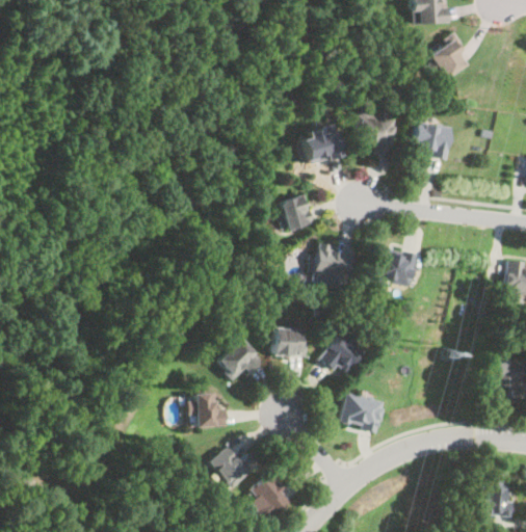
[(441,7),(441,0),(414,0),(415,23),(449,23),(449,7),(441,7)]
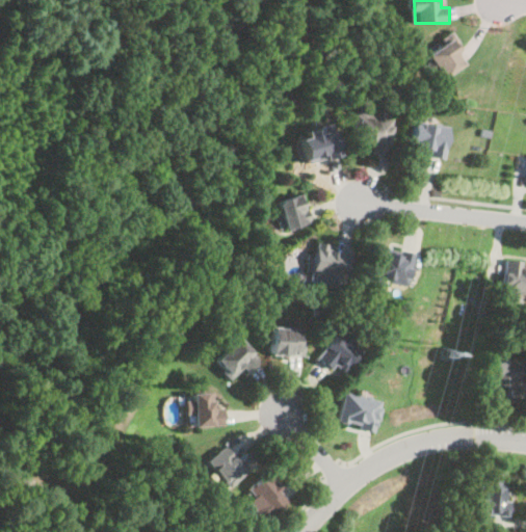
[(449,79),(470,62),(453,40),(431,56),(449,79)]
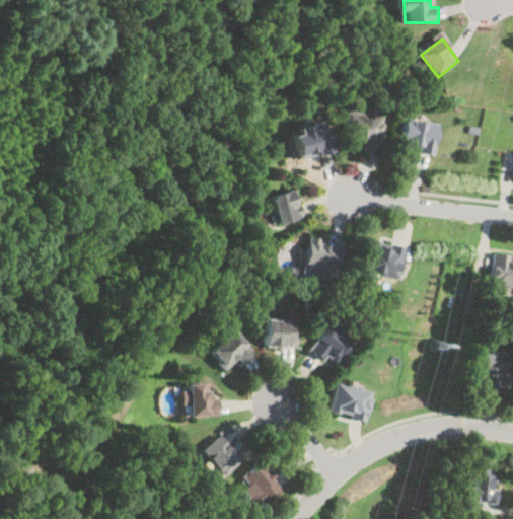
[(365,112),(366,106),(351,105),(347,141),(383,146),(387,115),(365,112)]
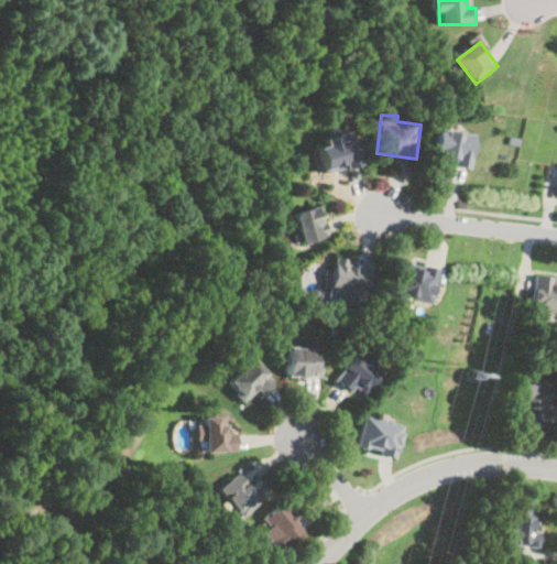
[(474,166),(479,134),(441,129),(437,161),(474,166)]
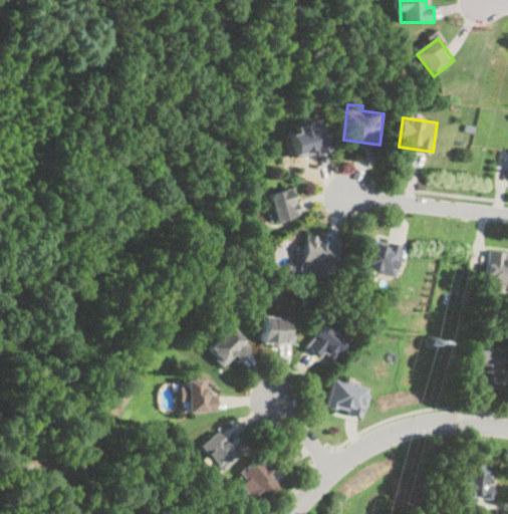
[(299,158),(330,151),(323,120),(293,127),(299,158)]
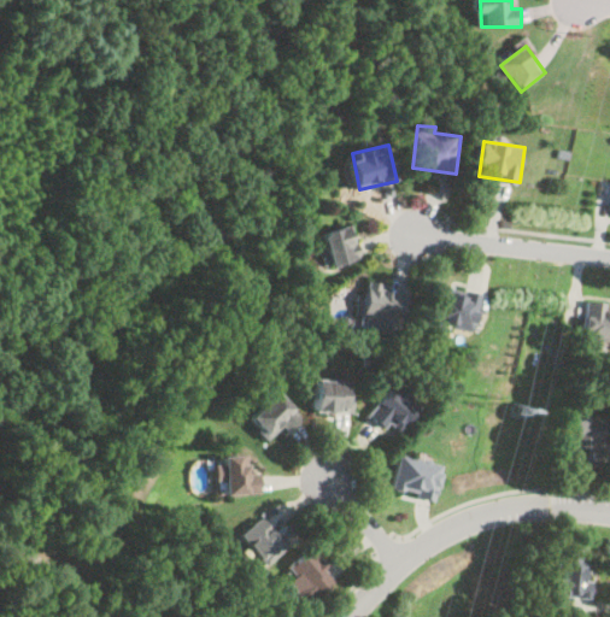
[(327,234),(335,268),(362,260),(353,227),(327,234)]
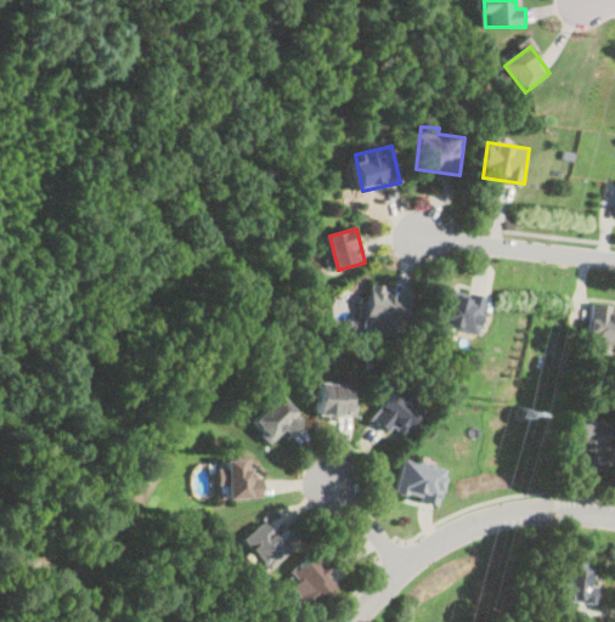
[(366,329),(408,338),(416,295),(374,287),(366,329)]
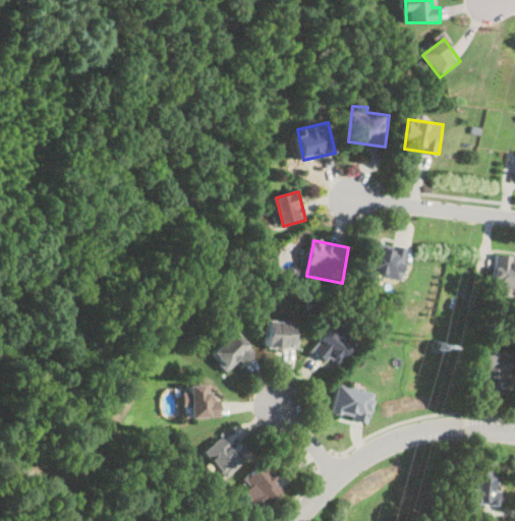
[(403,279),(409,250),(374,242),(365,281),(376,283),(379,274),(403,279)]
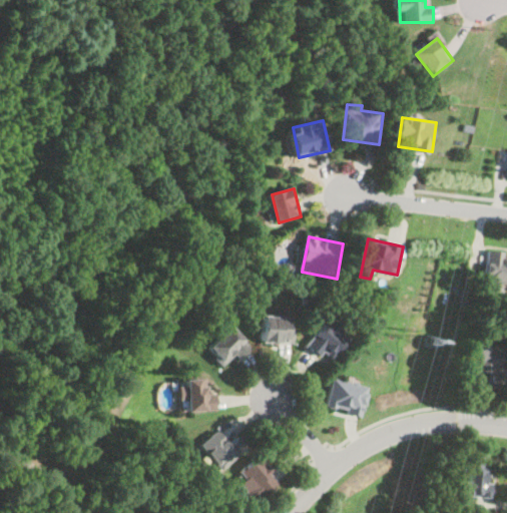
[(487,282),(506,284),(506,252),(491,251),(487,282)]
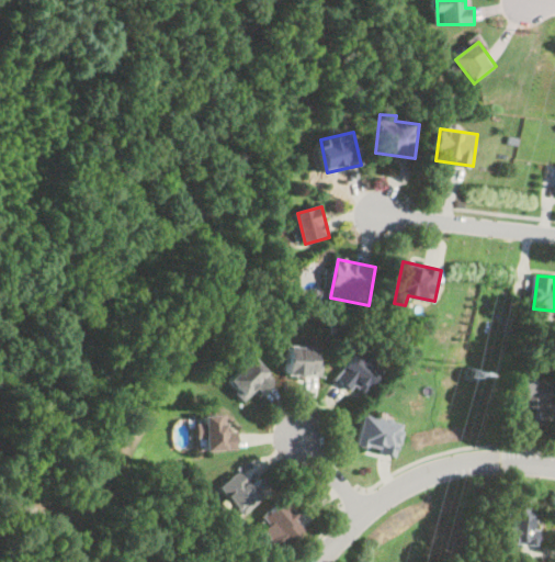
[(327,348),(291,347),(290,375),(326,377),(327,348)]
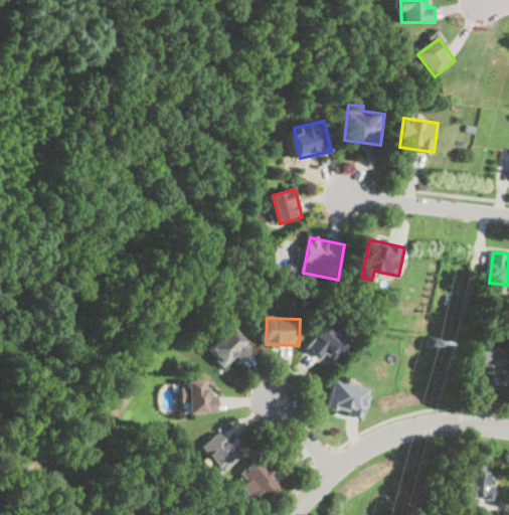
[(312,351),(338,364),(355,333),(329,320),(312,351)]
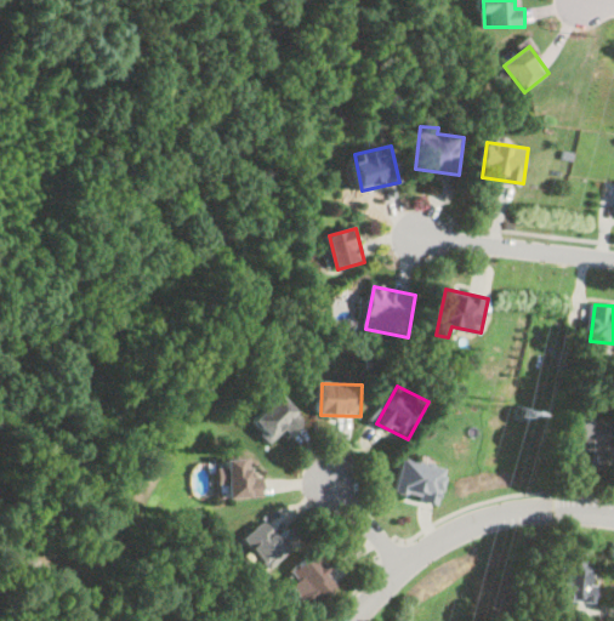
[(286,431),(293,437),(307,421),(282,396),(254,423),(274,443),(286,431)]
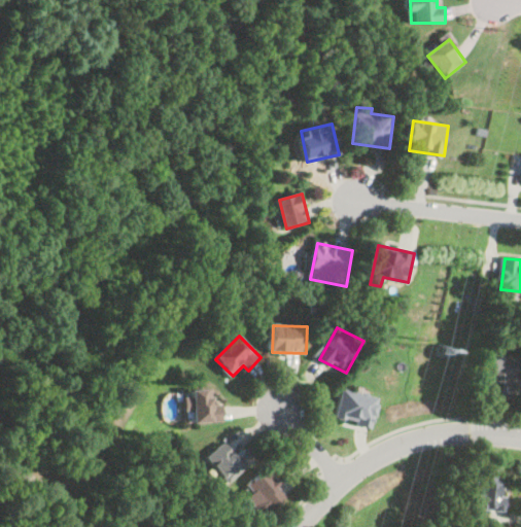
[(519,399),(520,389),(520,358),(492,355),(489,382),(507,384),(506,397),(519,399)]
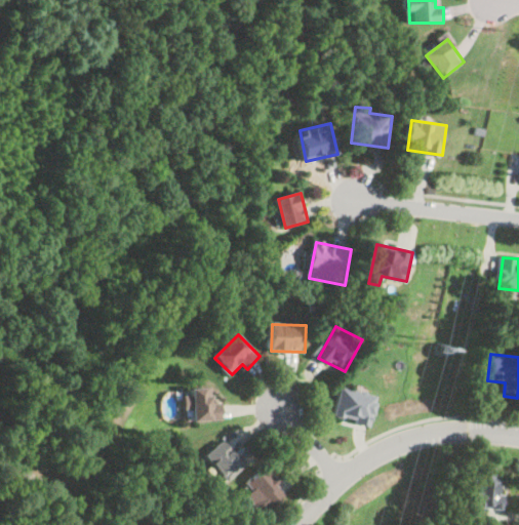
[(372,427),(381,397),(344,387),(336,416),(372,427)]
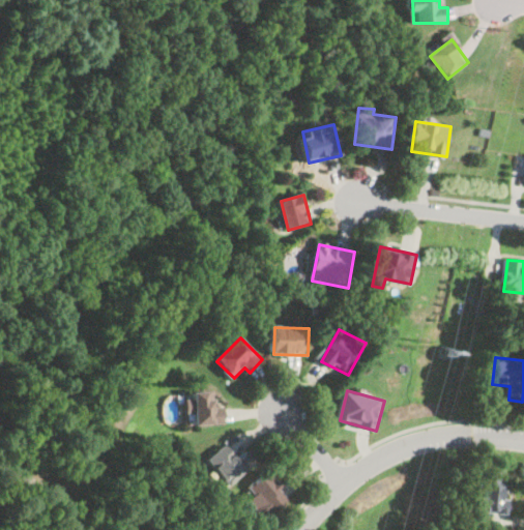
[(225,424),(224,399),(214,400),(214,391),(190,391),(191,415),(194,415),(195,425),(225,424)]
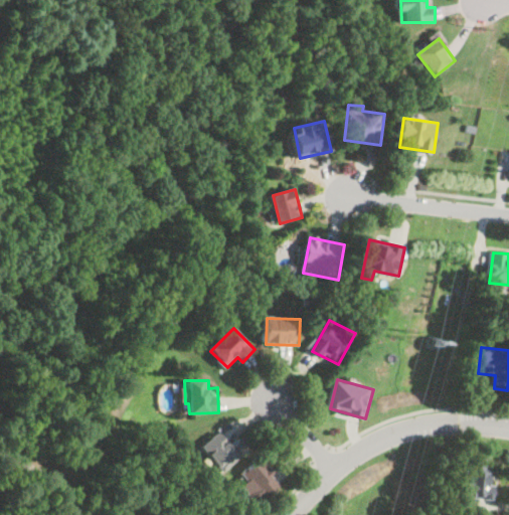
[(242,437),(231,446),(220,433),(203,447),(224,473),(252,449),(242,437)]
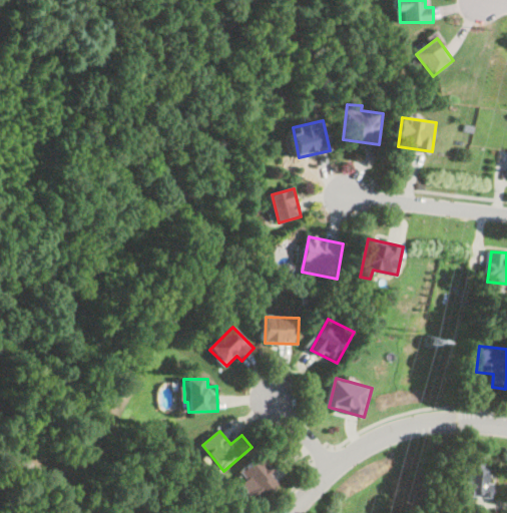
[(242,484),(258,503),(285,482),(263,456),(242,472),(247,479),(242,484)]
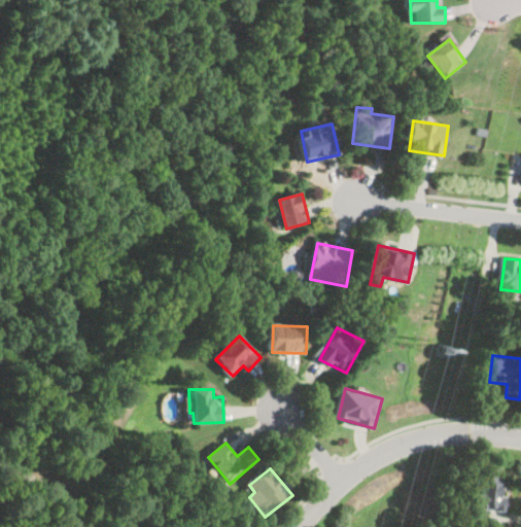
[(478,508),(504,511),(507,477),(481,473),(478,508)]
